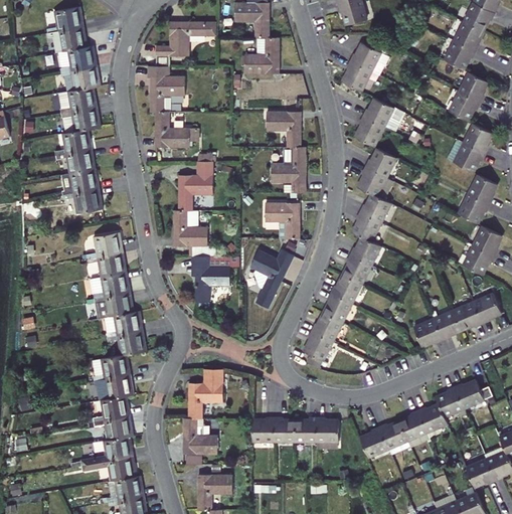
[(357,0),(333,0),(337,13),(339,13),(343,26),(363,20),(357,0)]
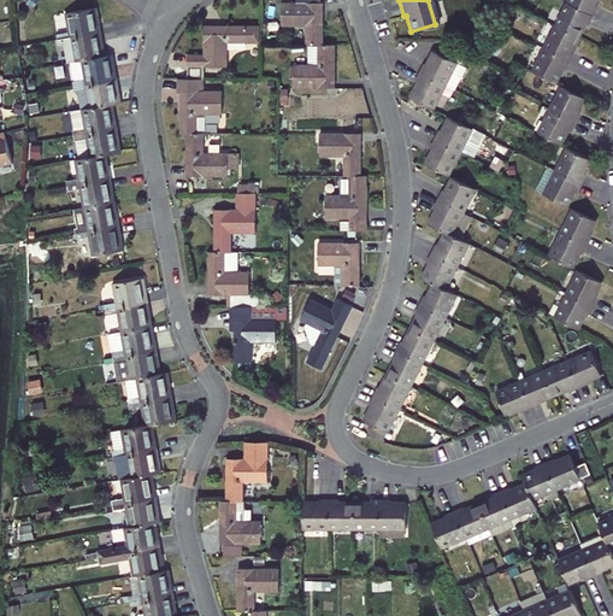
[(570,0),(567,6),(593,18),(597,7),(596,6),(599,0),(570,0)]
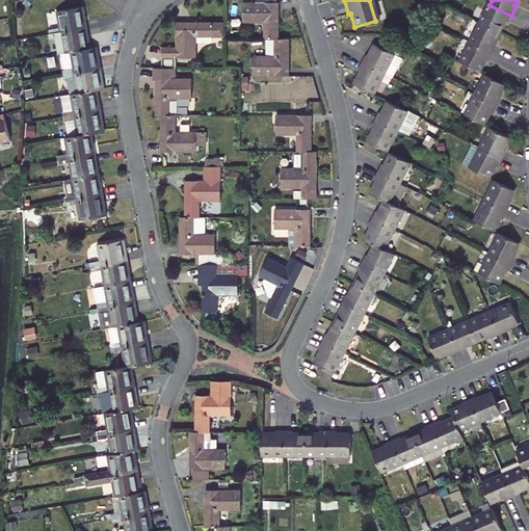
[(245,2),(245,22),(265,23),(265,40),(275,40),(278,40),(278,3),(245,2)]
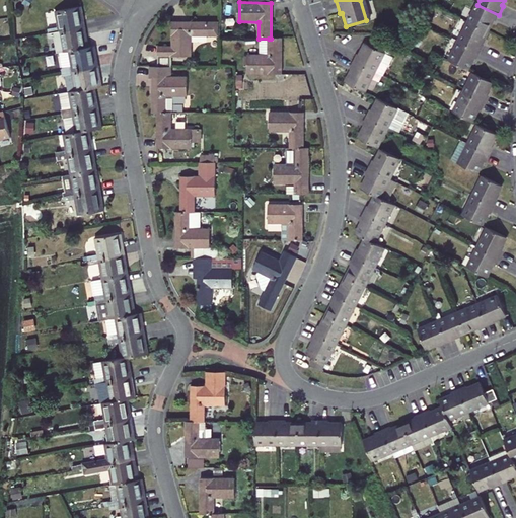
[(499,15),(477,5),(467,23),(487,33),(493,22),(495,23),(499,15)]
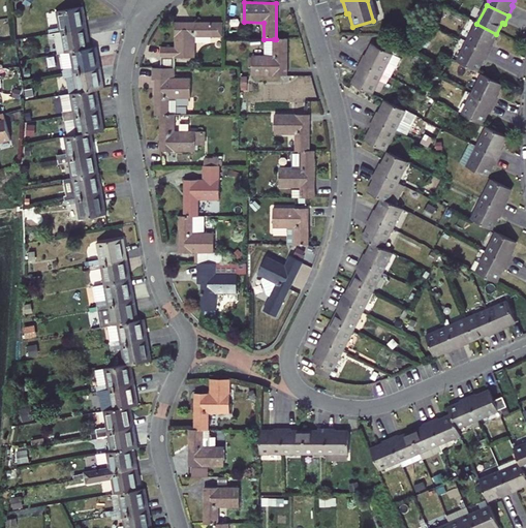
[(57,29),(48,30),(49,35),(85,29),(81,7),(54,11),(57,29)]
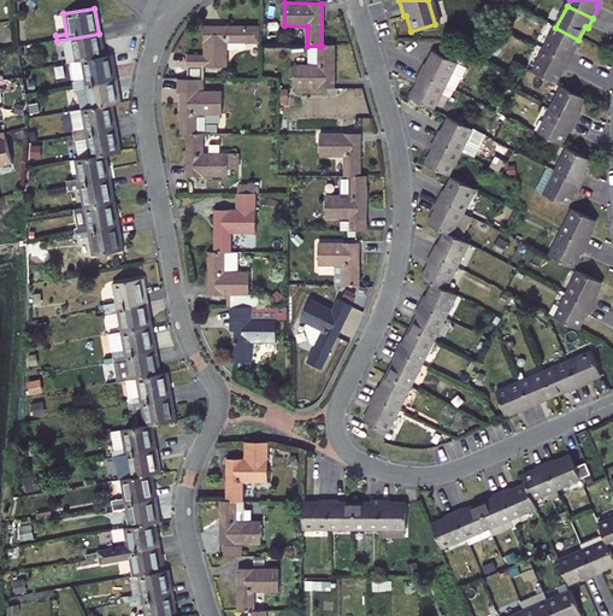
[(204,22),(204,52),(187,52),(187,64),(227,64),(227,40),(259,40),(259,22),(204,22)]
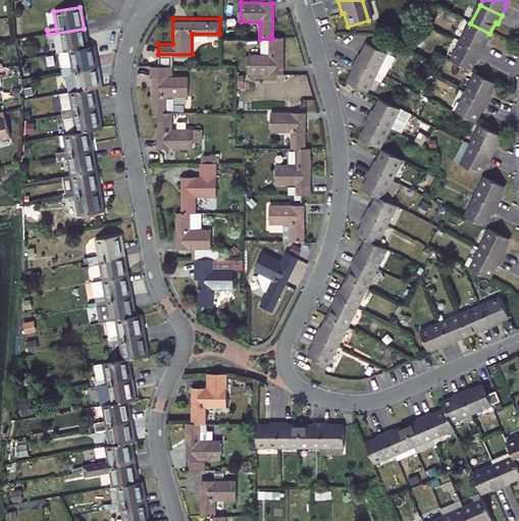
[(470,23),(460,44),(481,54),(485,47),(483,46),(489,34),(470,23)]
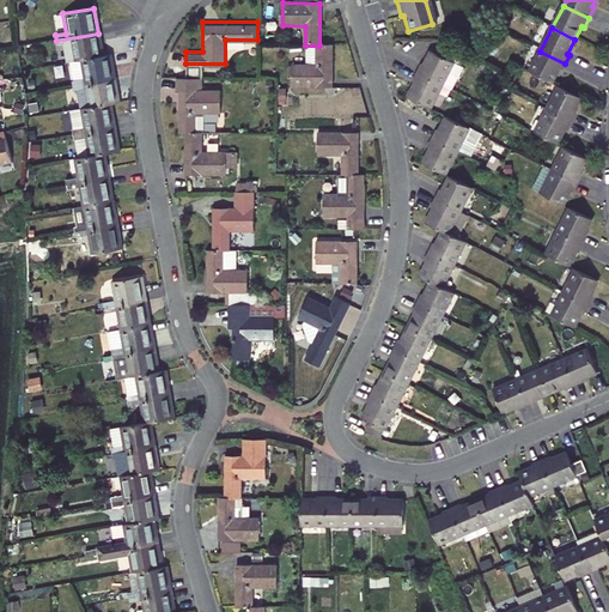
[(56,47),(62,46),(66,65),(71,64),(103,58),(98,34),(56,41),(56,47)]
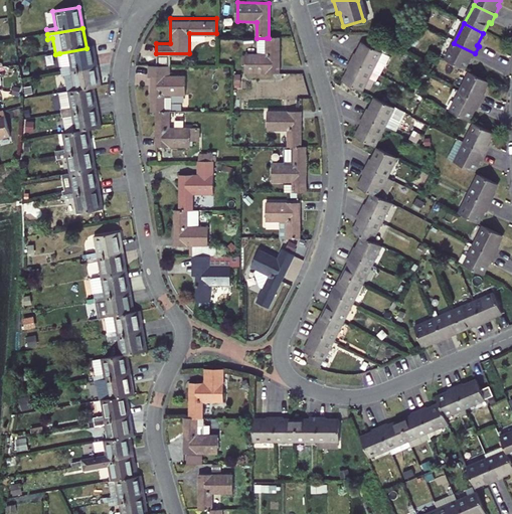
[(386,43),(374,37),(370,46),(362,42),(356,54),(355,53),(351,61),(371,71),(386,43)]
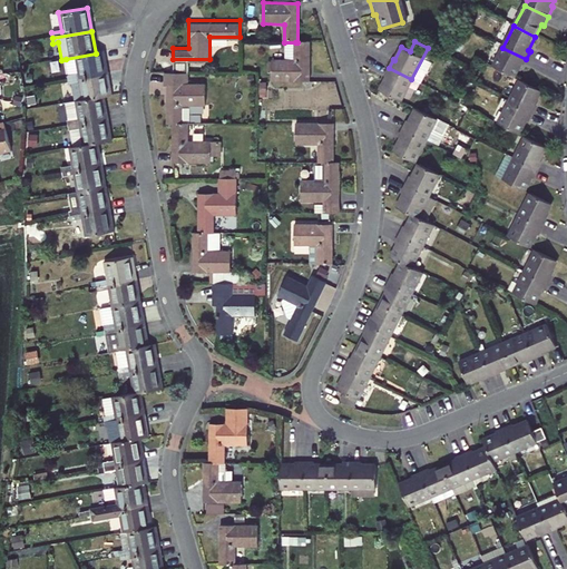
[(309,42),(297,42),(295,42),(294,61),(272,61),(271,80),(308,80),(309,42)]
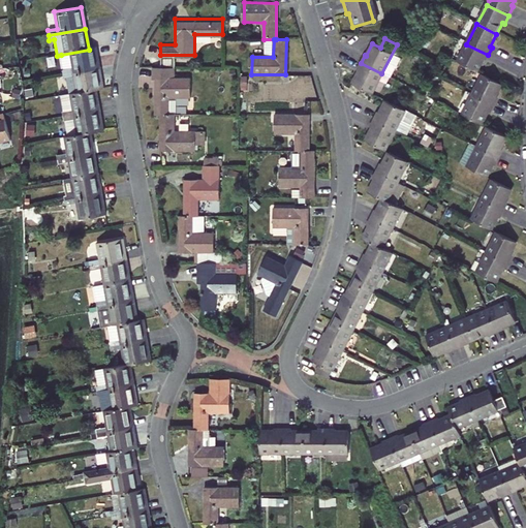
[(466,44),(457,63),(476,73),(483,62),(484,63),(488,55),(466,44)]
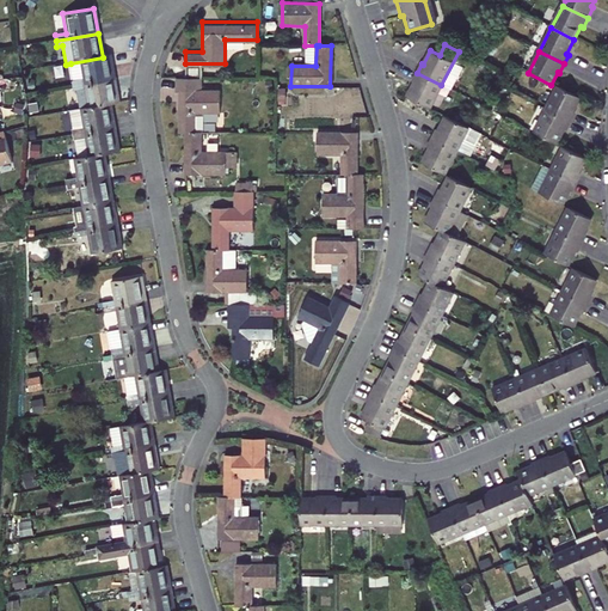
[(110,56),(103,57),(71,63),(74,87),(114,79),(110,56)]
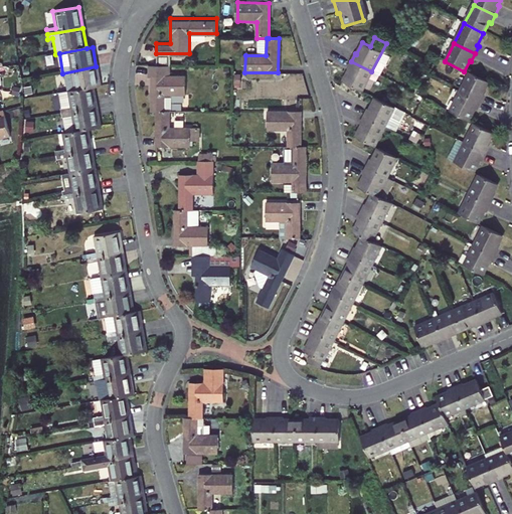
[(371,71),(351,61),(347,69),(348,69),(342,81),(361,92),(371,71)]
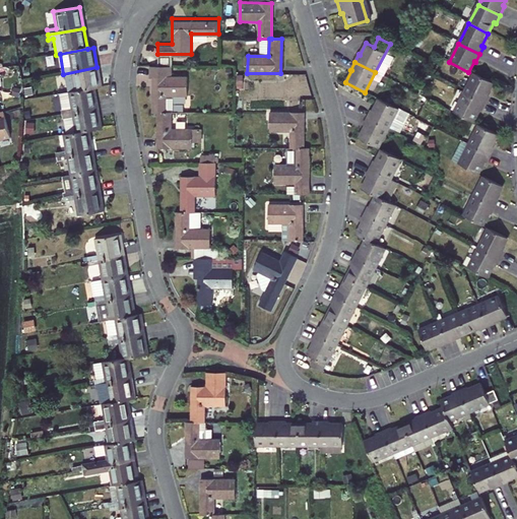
[(170,72),(170,63),(147,63),(147,74),(150,74),(150,109),(155,109),(167,110),(167,93),(186,93),(187,73),(170,72)]
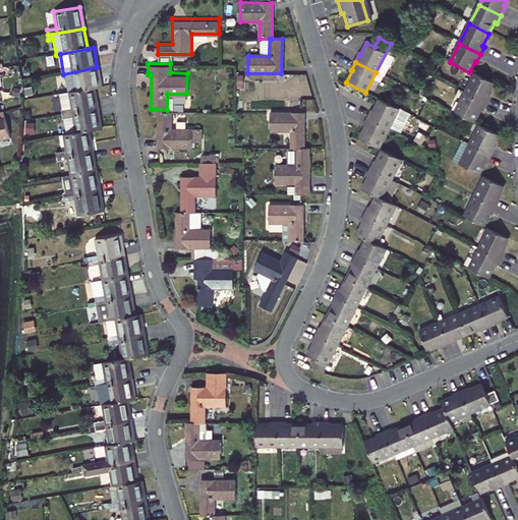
[(101,87),(97,67),(63,74),(62,74),(62,78),(65,79),(67,94),(96,89),(101,87)]
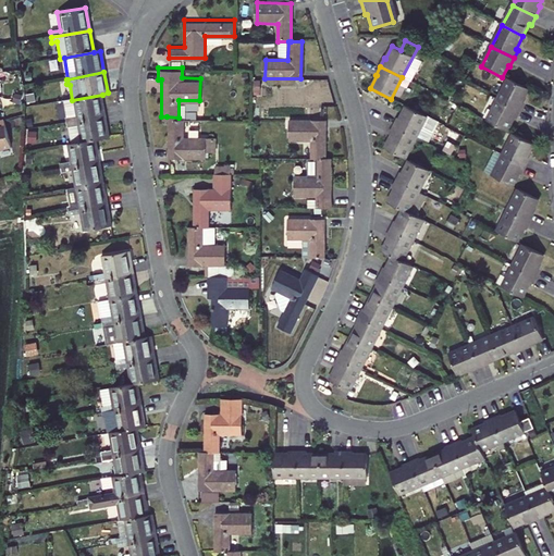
[(496,100),(518,112),(522,103),(520,102),(527,90),(506,79),(496,100)]
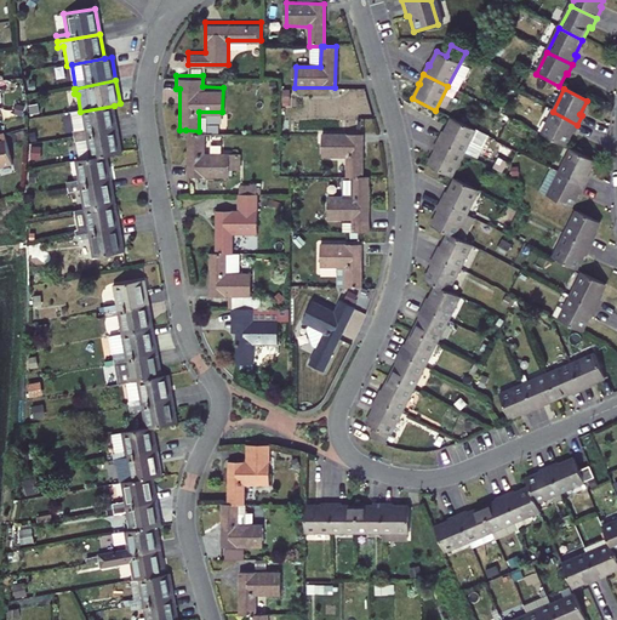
[(80,112),(69,114),(74,138),(118,130),(114,106),(80,112)]
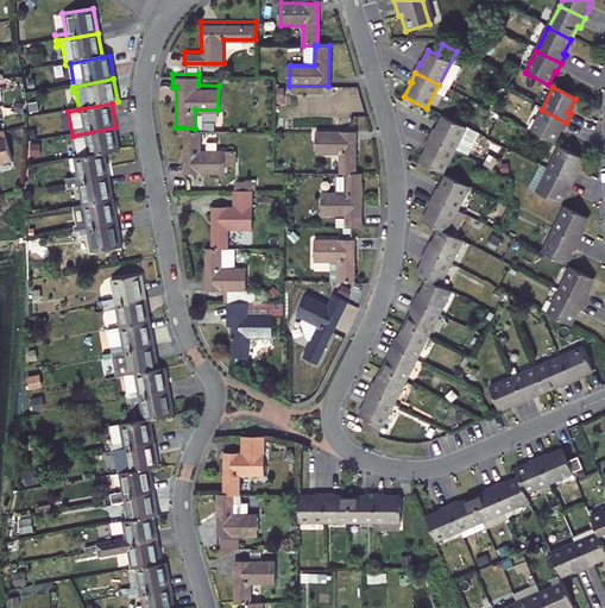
[(566,123),(542,110),(530,133),(553,144),(559,131),(561,132),(566,123)]
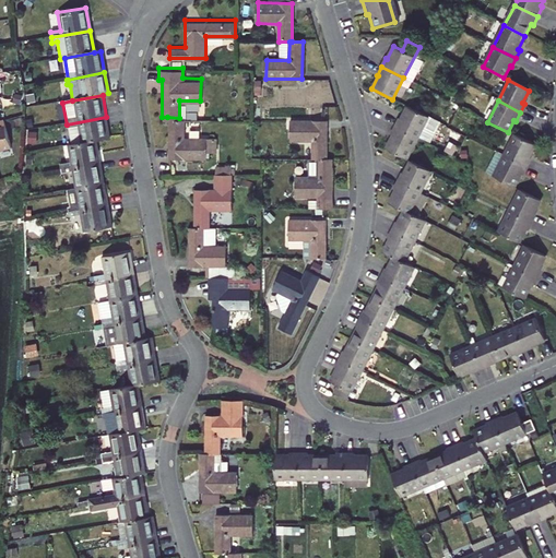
[(427,117),(406,106),(401,118),(399,117),(393,127),(417,139),(427,117)]
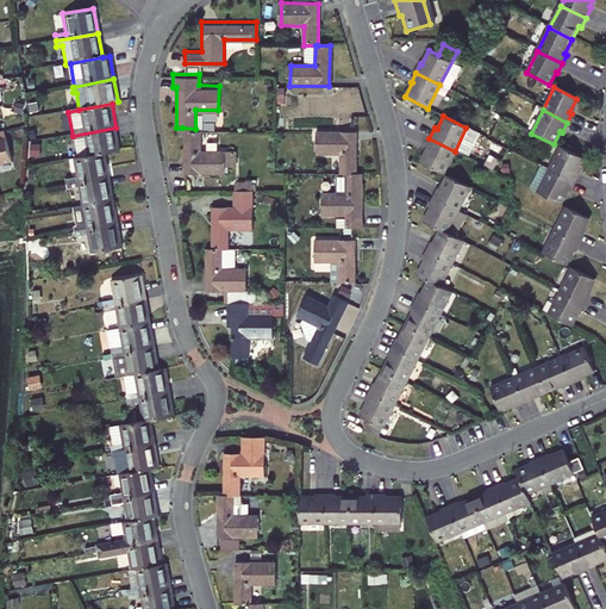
[(116,128),(73,136),(77,160),(105,154),(120,151),(116,128)]
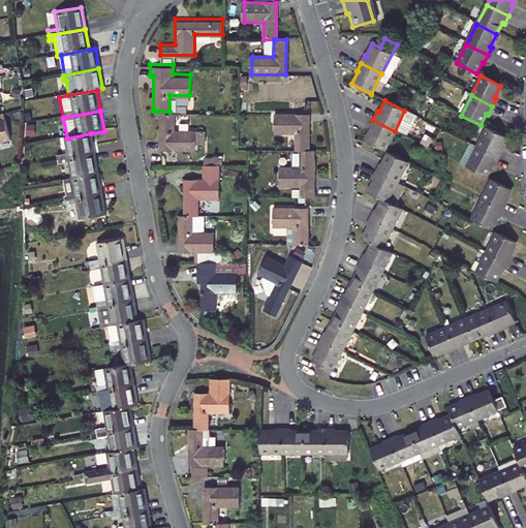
[(176,112),(169,112),(158,111),(158,148),(193,149),(193,141),(202,142),(202,127),(175,127),(176,112)]
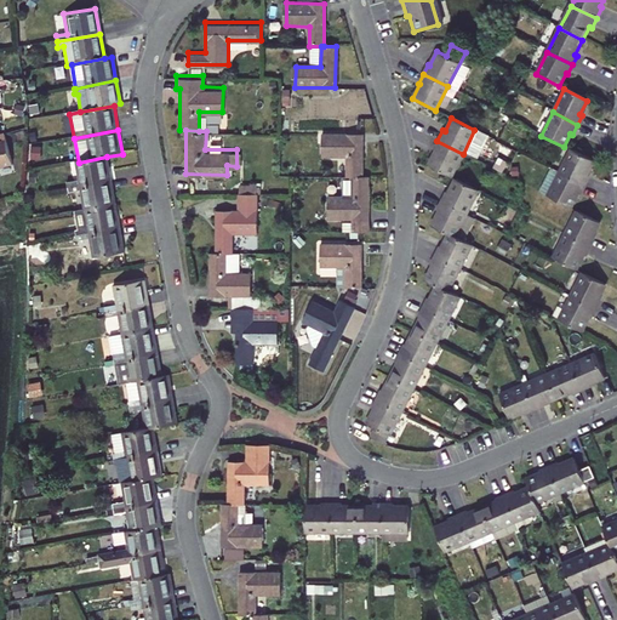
[(0,168),(18,164),(11,134),(0,136),(0,168)]
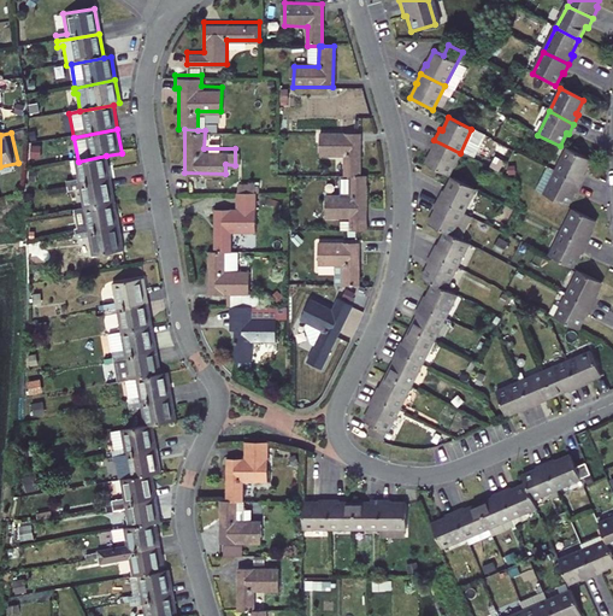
[(345,175),(349,175),(360,175),(361,134),(319,134),(319,156),(345,156),(345,175)]
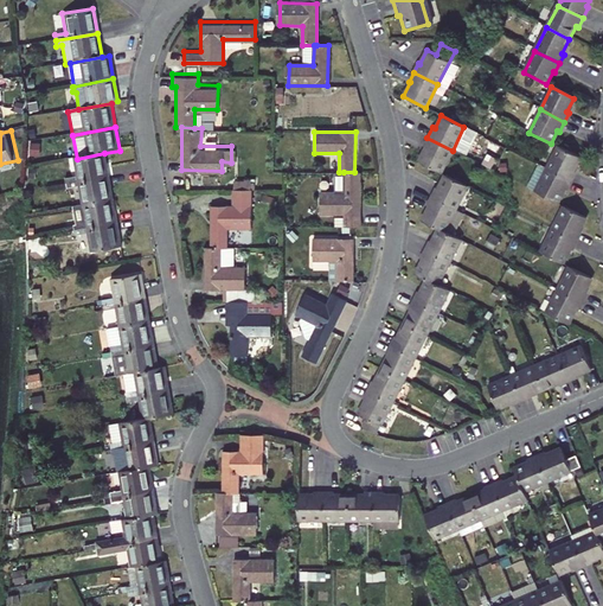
[(418,161),(441,172),(453,151),(427,138),(423,147),(424,148),(418,161)]
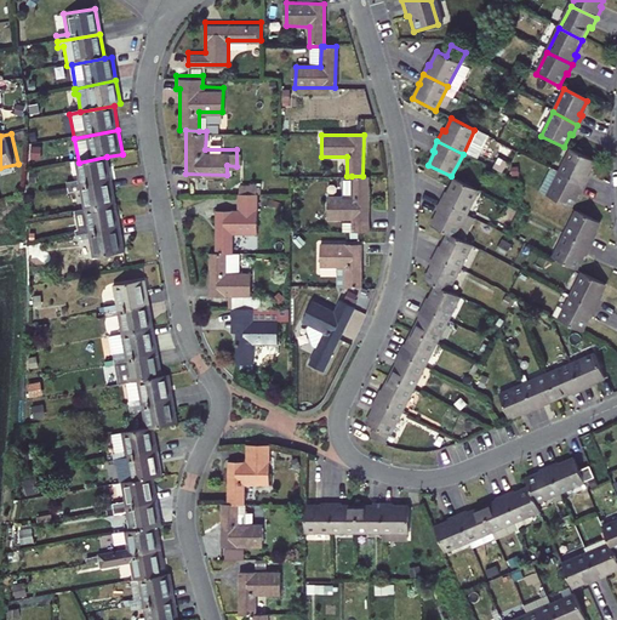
[(570,151),(558,175),(583,188),(589,177),(587,176),(594,163),(570,151)]
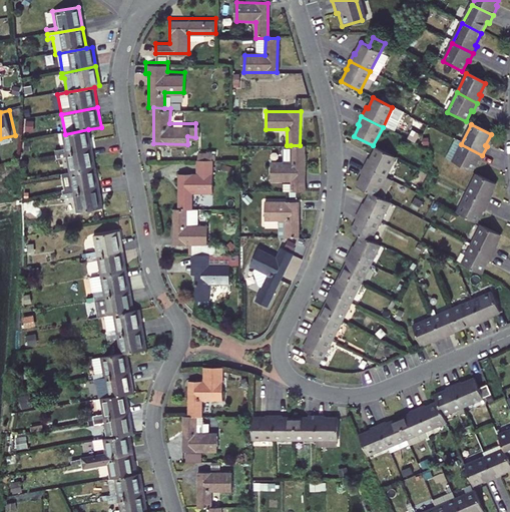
[(65,151),(55,153),(56,158),(92,151),(88,129),(65,134),(62,134),(65,151)]
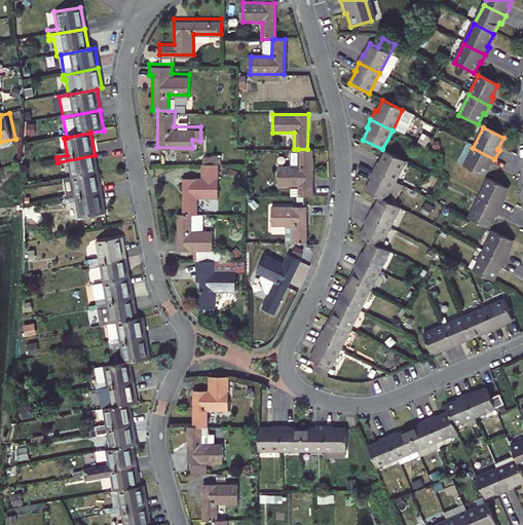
[(494,159),(473,148),(462,167),(483,178),(489,165),(490,166),(494,159)]
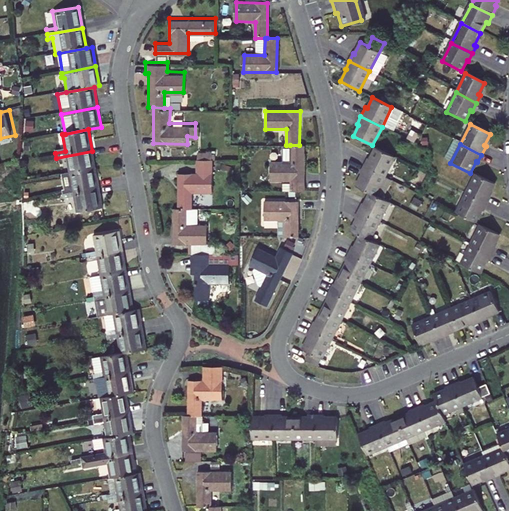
[(289,181),(289,190),(303,190),(304,145),(299,145),(290,145),(290,161),(282,161),(270,161),(270,181),(289,181)]
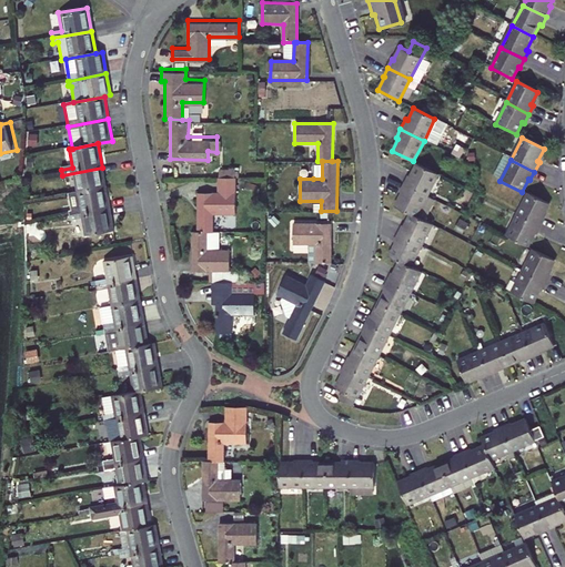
[(313,161),(313,179),(322,179),(322,161),(318,161),(313,161)]
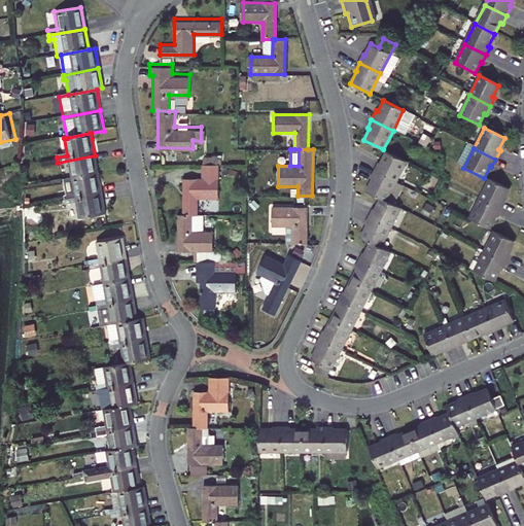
[(375,170),(396,181),(406,162),(386,151),(381,162),(379,162),(375,170)]
